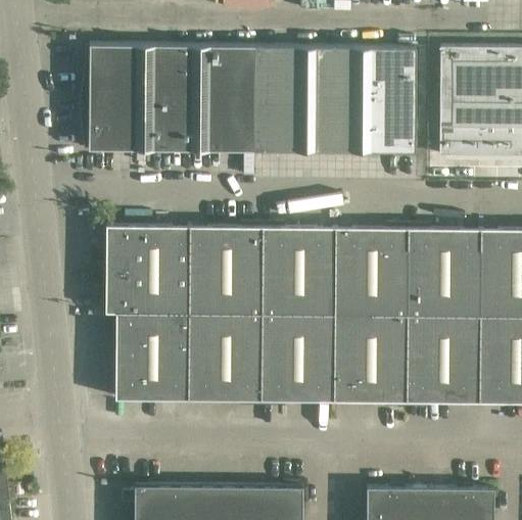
[(88,150),(252,151),(253,48),(90,46),(88,150)]
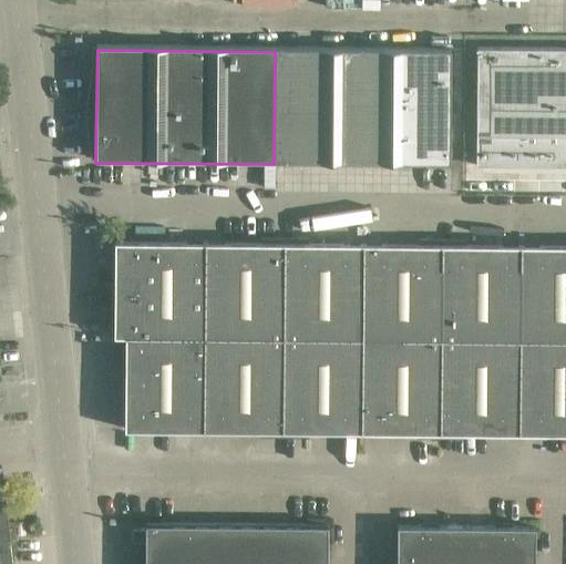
[(451,54),(275,52),(274,164),(451,166),(451,54)]
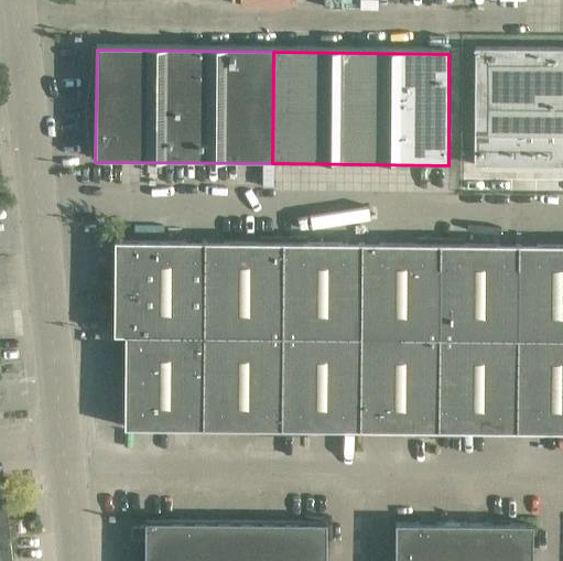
[(562,53),(475,52),(474,169),(562,169),(562,53)]
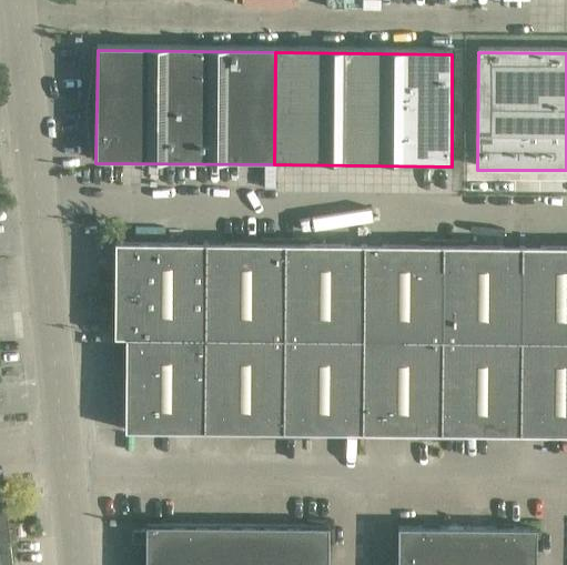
[(566,249),(114,246),(114,256),(104,255),(104,273),(113,273),(113,343),(117,342),(117,364),(127,364),(127,435),(566,437),(566,249)]
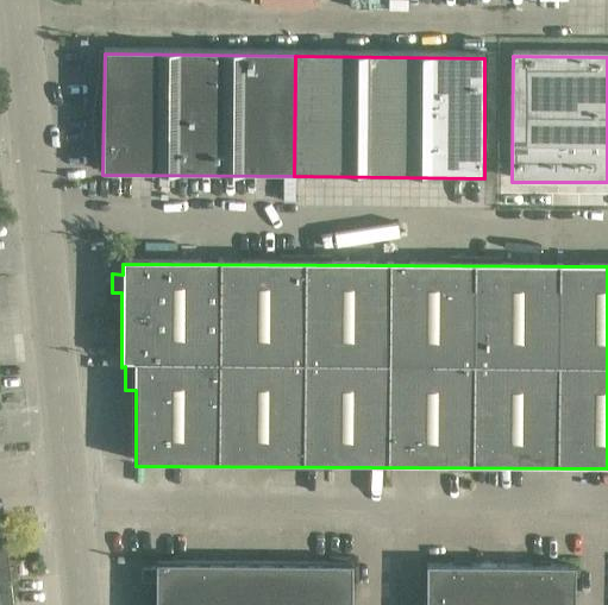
[(11,604),(4,529),(0,529),(0,604),(11,604)]
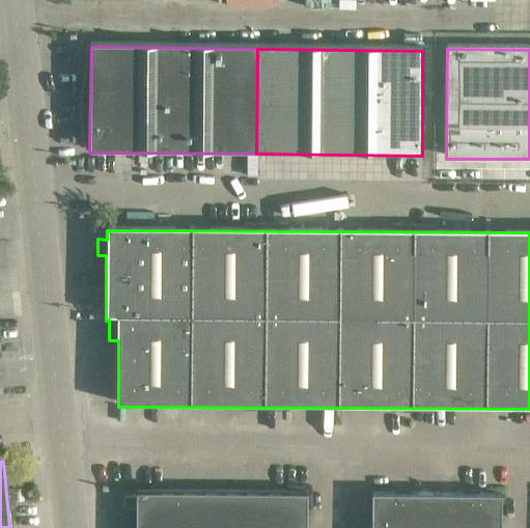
[(501,527),(501,497),(372,496),(371,527),(307,527),(308,496),(136,494),(136,501),(131,501),(131,511),(136,511),(135,527),(501,527)]
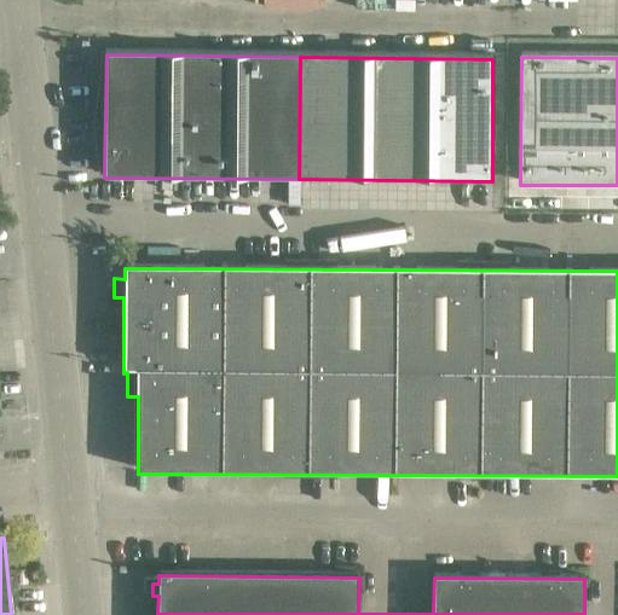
All buildings are outlined.
